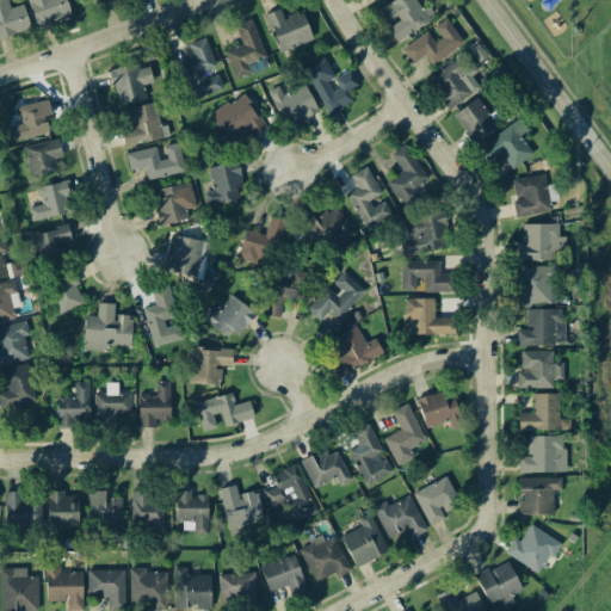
[(0,0),(0,37),(31,29),(23,5),(10,8),(6,0),(0,0)]
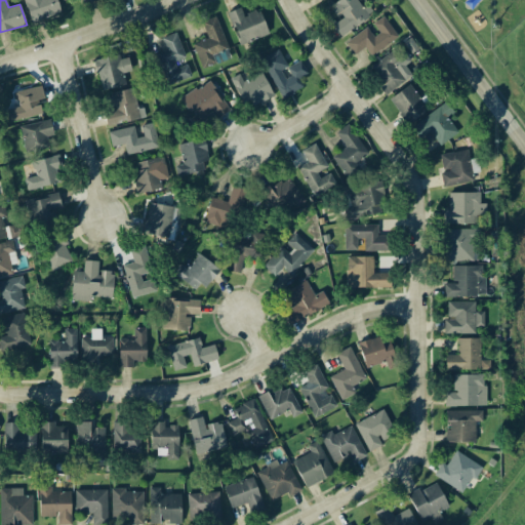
[(23,0),(30,22),(61,12),(56,0),(23,0)]
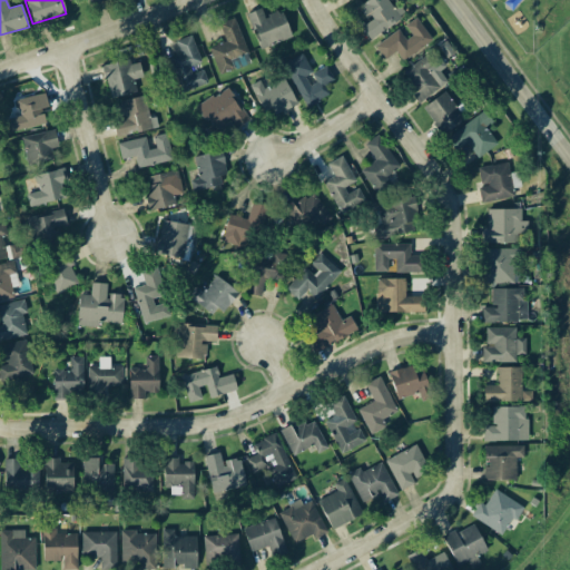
[(401,19),(389,0),(366,0),(357,6),(366,21),(361,25),(370,39),(401,19)]
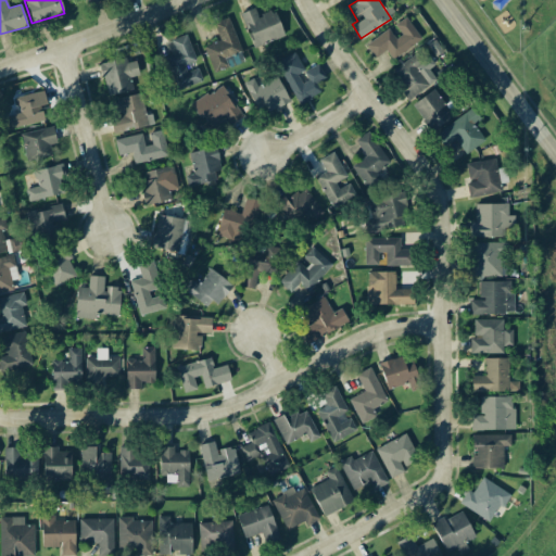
[(240,13),(254,48),(285,36),(274,10),(257,16),(254,8),(240,13)]
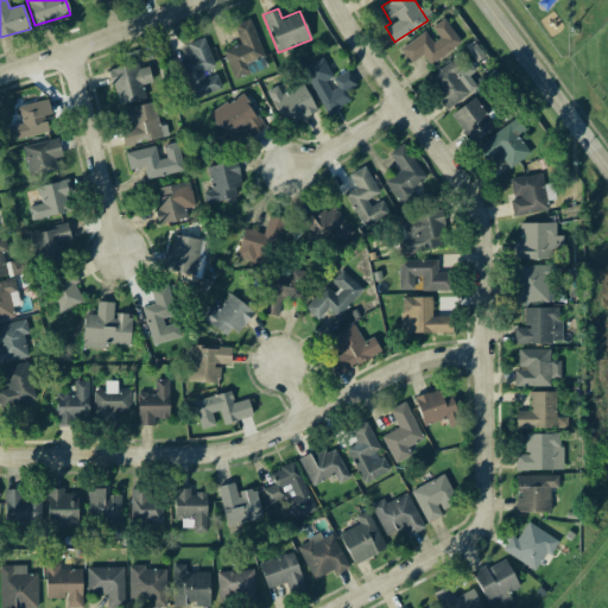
[(264,56),(249,19),(233,25),(240,44),(222,51),(234,78),(248,73),(246,63),(264,56)]
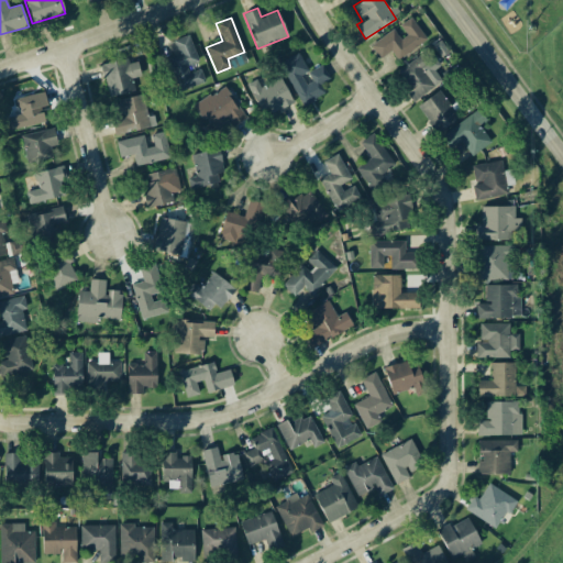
[(427,40),(410,18),(399,25),(406,34),(400,39),(393,29),(373,43),(383,56),(390,51),(398,61),(427,40)]
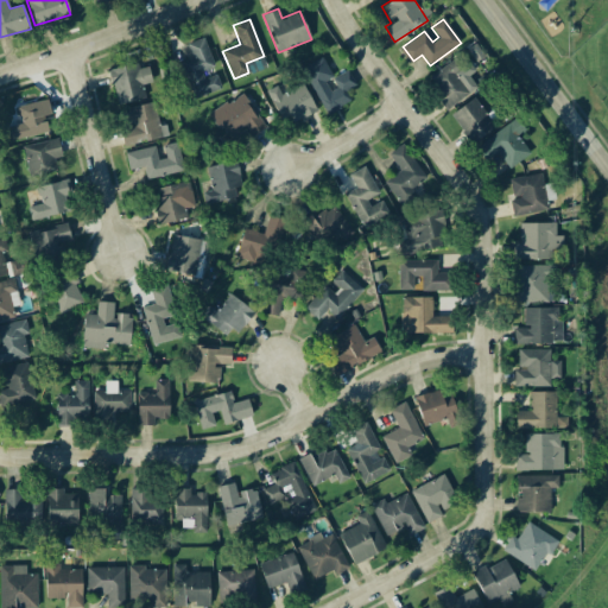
[(221,89),(216,75),(203,78),(201,70),(214,67),(204,37),(187,43),(191,58),(181,62),(192,99),(221,89)]
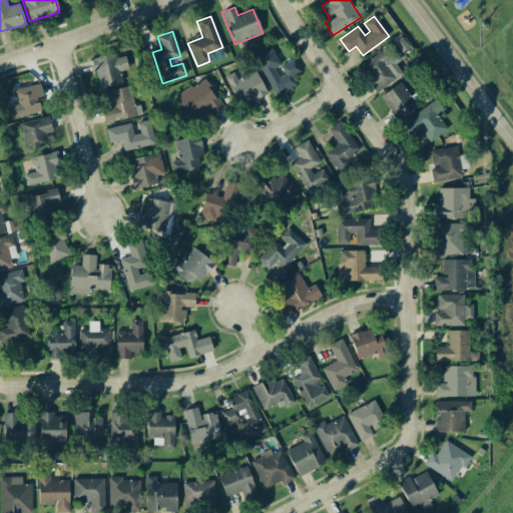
[(362,62),(374,82),(370,84),(375,92),(406,74),(390,46),(362,62)]
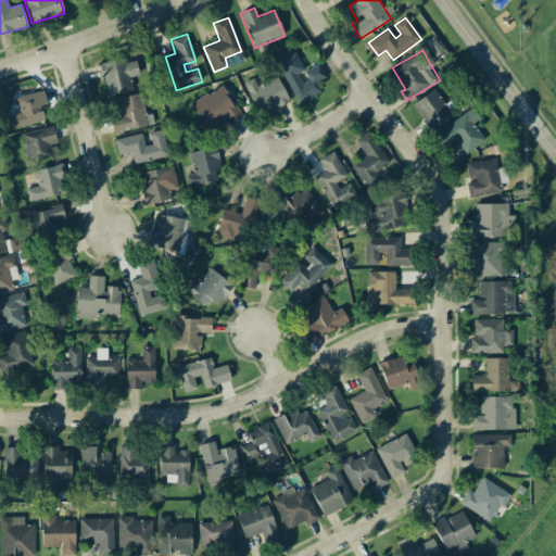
[(299,104),(320,92),(316,83),(326,77),(318,64),(304,71),(294,52),(276,62),(299,104)]
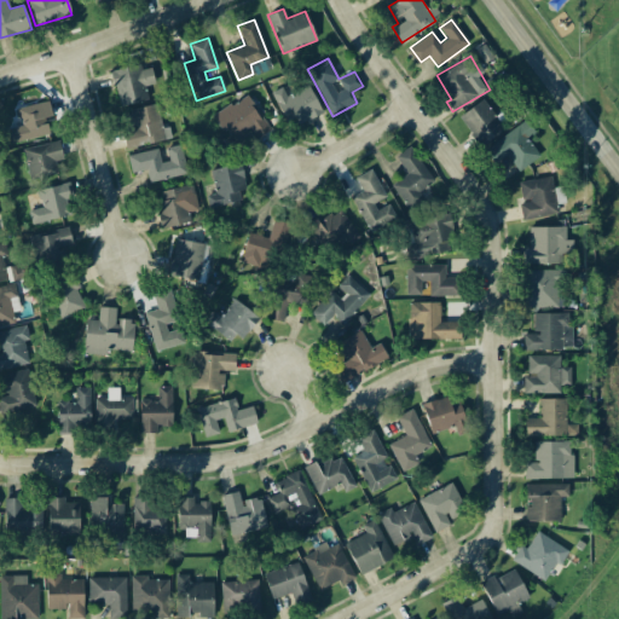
[(149,63),(110,73),(117,106),(148,99),(145,86),(154,84),(149,63)]
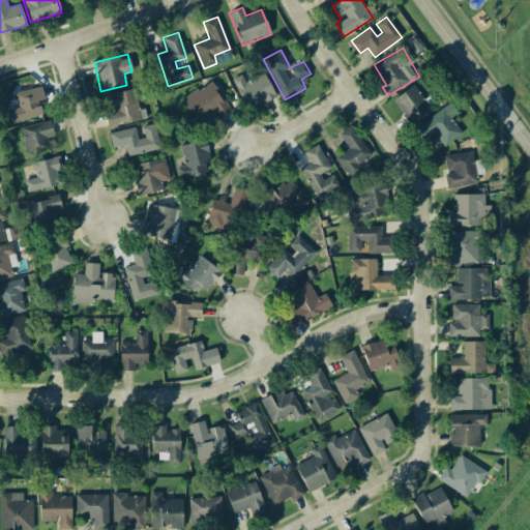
[(234,82),(246,109),(274,95),(262,68),(234,82)]
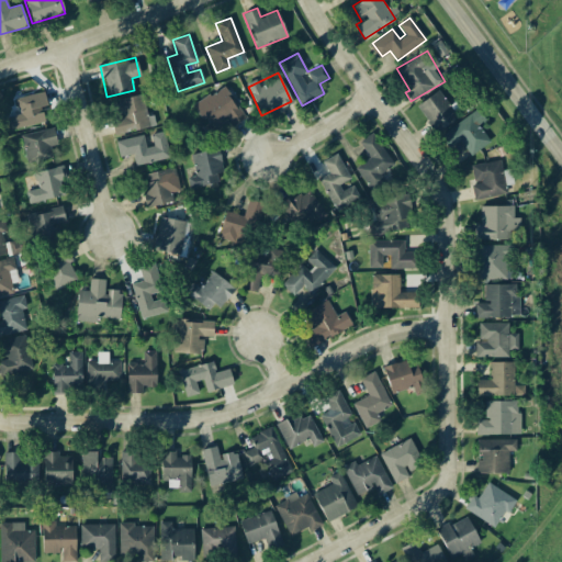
[(193,104),(208,127),(227,116),(233,125),(245,117),(225,85),(193,104)]
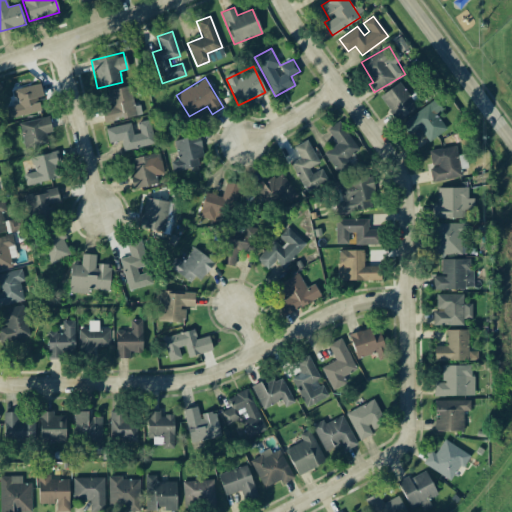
[(416,107),(400,81),(379,95),(395,121),(416,107)]
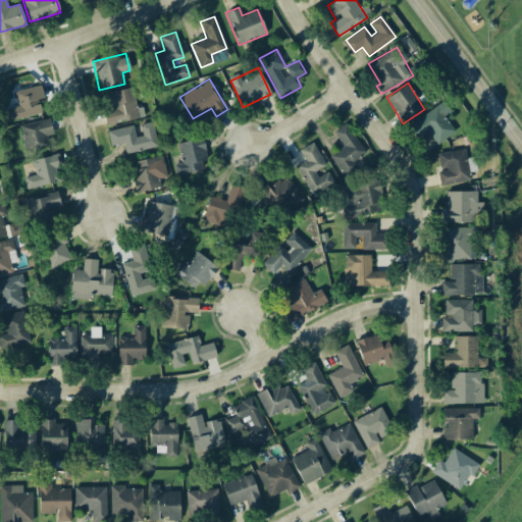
[(17,106),(6,108),(9,120),(44,113),(38,86),(14,91),(17,106)]
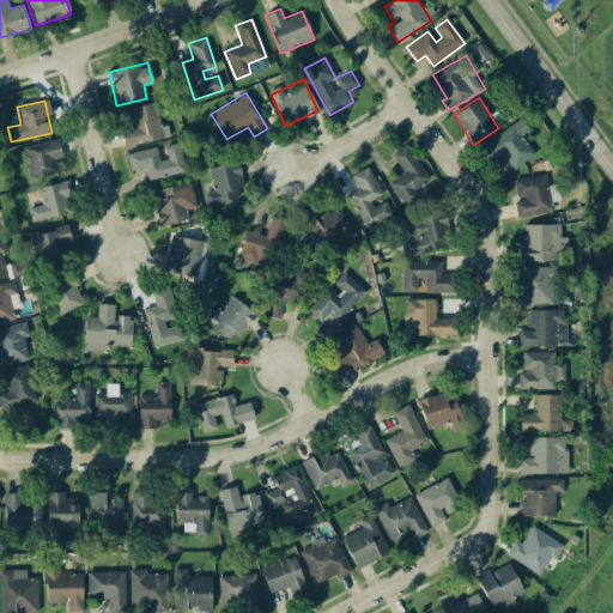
[(164,138),(156,102),(126,109),(129,127),(121,129),(125,147),(164,138)]
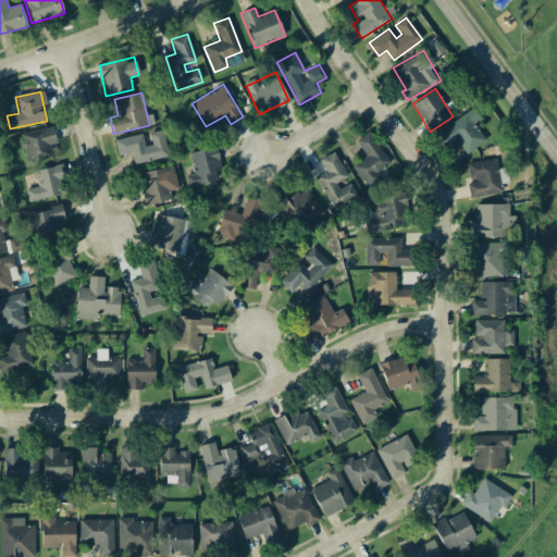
[(436,135),(446,148),(455,140),(467,155),(489,138),(467,111),(436,135)]
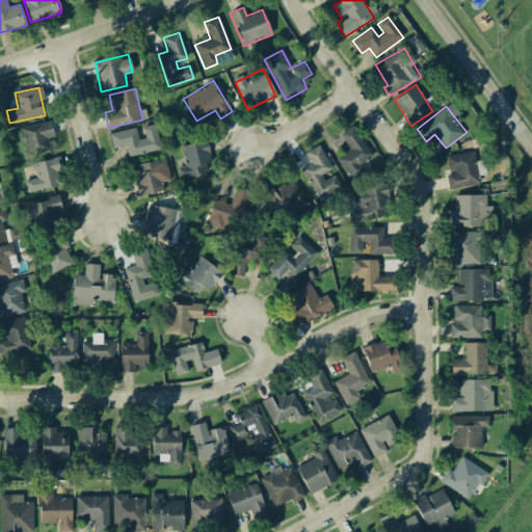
[(53,137),(51,123),(21,126),(23,154),(48,151),(47,138),(53,137)]
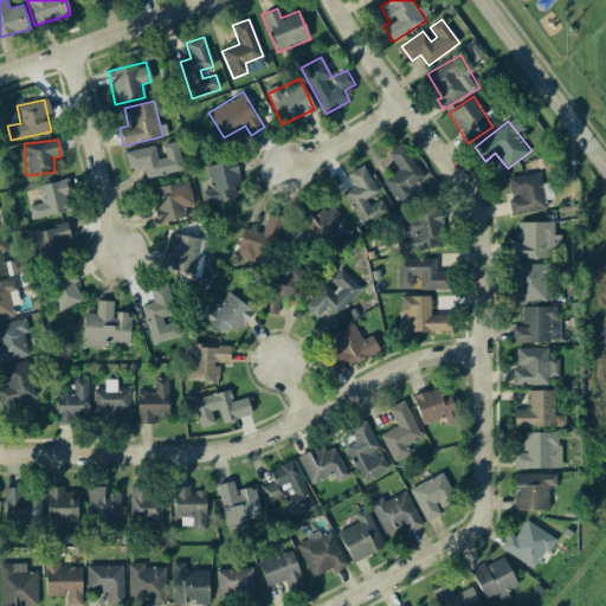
[(182,171),(178,142),(162,144),(165,158),(156,159),(154,147),(124,152),(128,169),(143,167),(144,178),(182,171)]
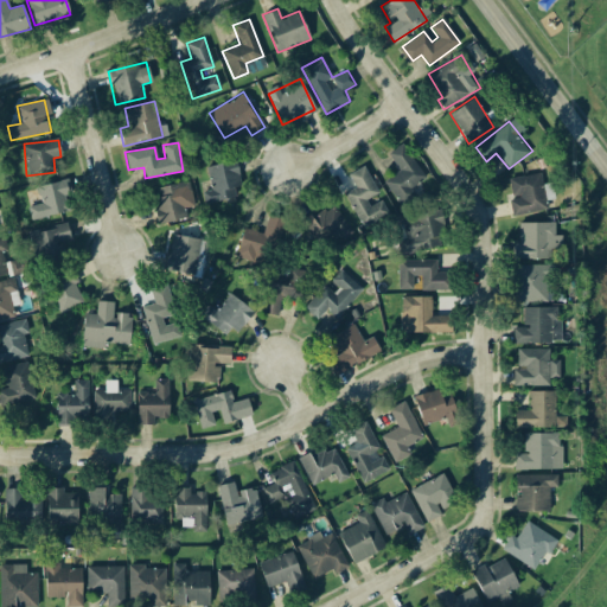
[(398,171),(383,181),(400,206),(416,196),(411,187),(425,178),(402,144),(388,153),(398,171)]
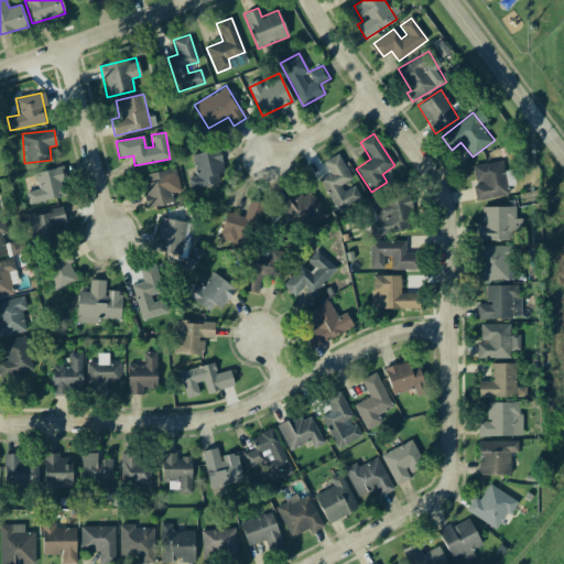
[(191,155),(196,176),(187,179),(190,190),(218,183),(216,173),(224,172),(218,149),(191,155)]
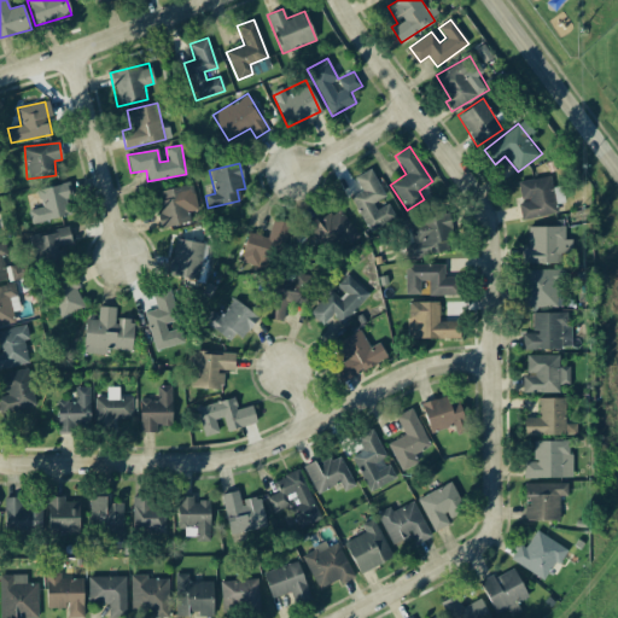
[(385,199),(371,169),(354,176),(361,192),(351,196),(367,231),(394,219),(385,199)]
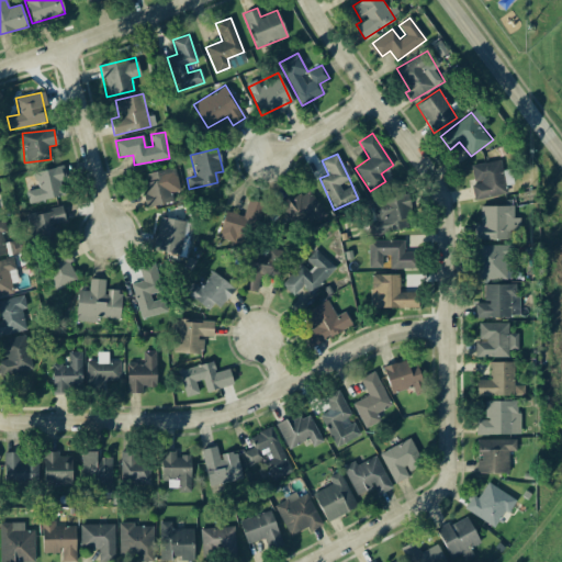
[(473,199),(505,194),(502,160),(471,164),(473,183),(471,183),(473,199)]
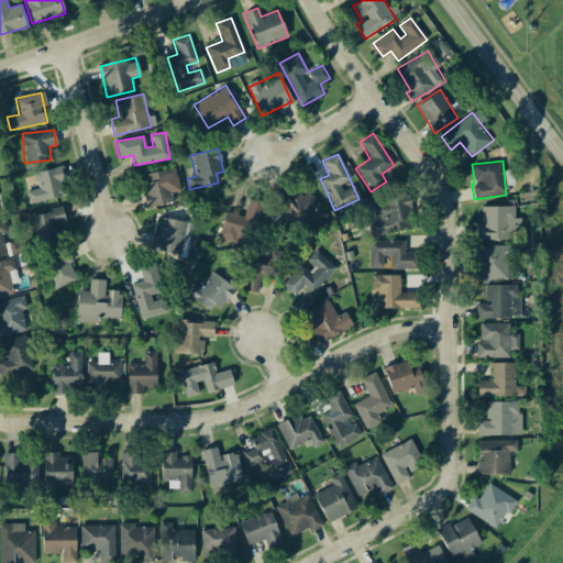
[(34,172),(36,189),(26,190),(28,201),(65,197),(61,168),(34,172)]
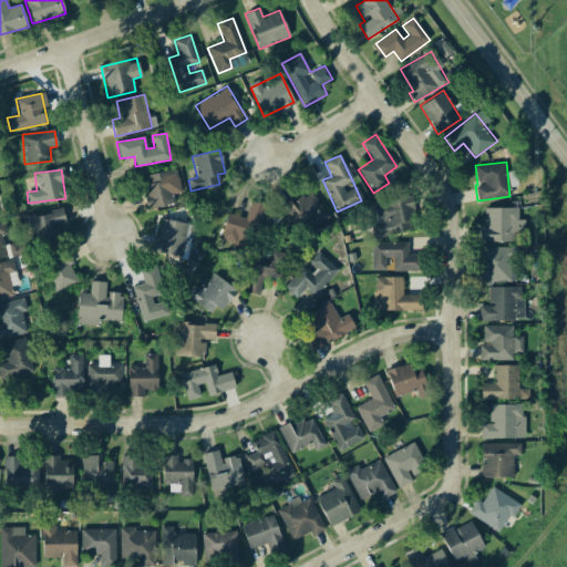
[(181,193),(176,169),(143,176),(148,208),(174,203),(173,194),(181,193)]
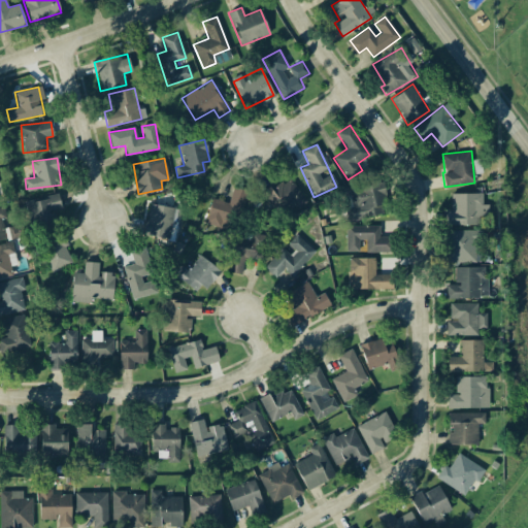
[(306,201),(289,177),(275,188),(272,184),(259,193),(276,215),(293,201),(298,208),(306,201)]
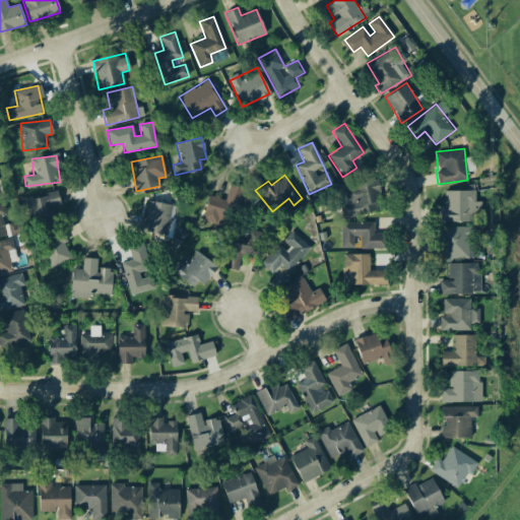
[(344,217),(380,210),(374,180),(338,187),(344,217)]
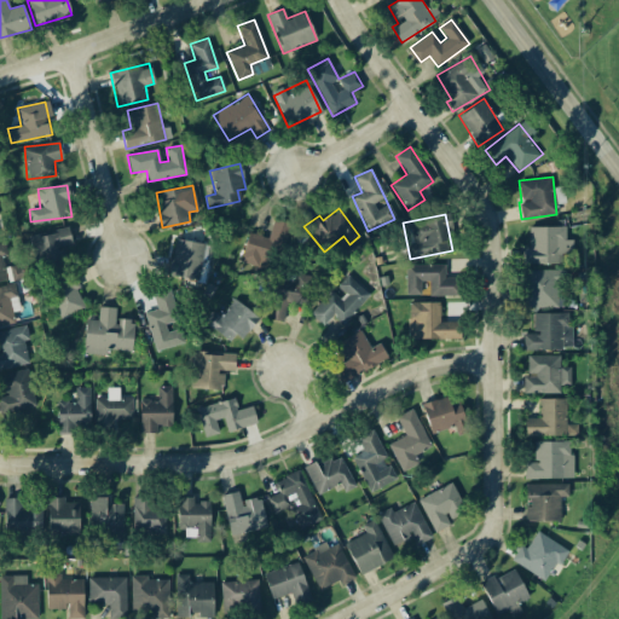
[(248,232),(239,261),(273,271),(287,223),(272,219),(267,238),(248,232)]
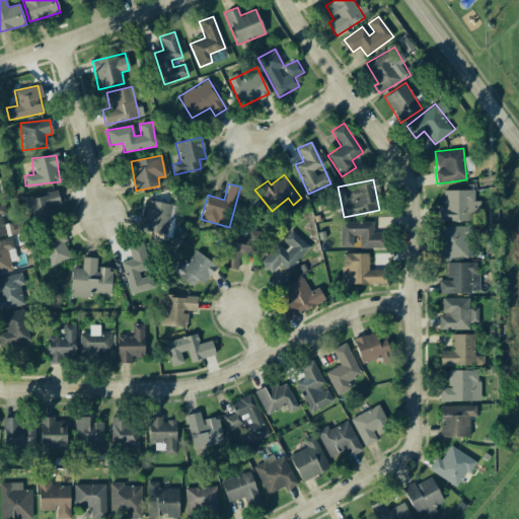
[(443,191),(443,208),(438,208),(439,221),(480,220),(479,201),(473,201),(473,190),(443,191)]
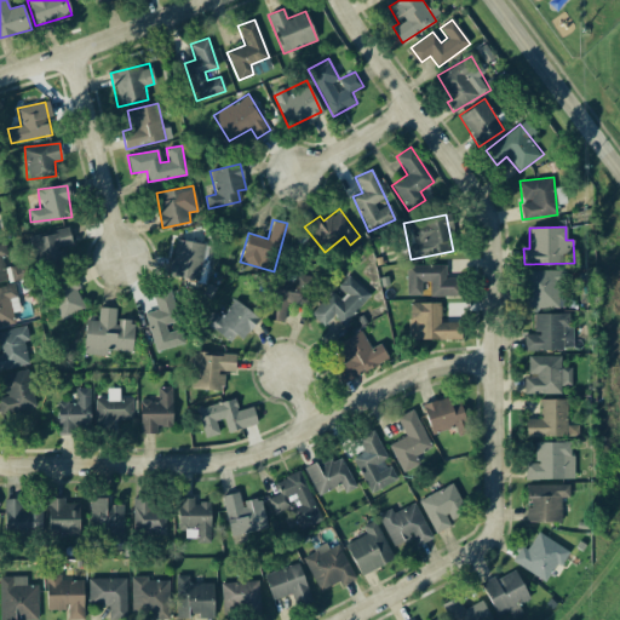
[(61,269),(58,246),(72,245),(69,230),(30,235),(34,273),(61,269)]
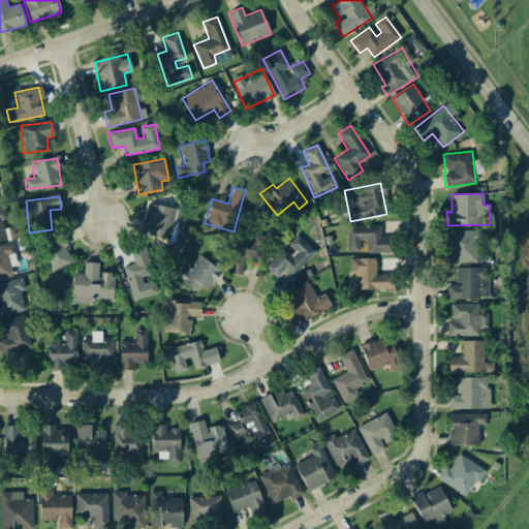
[(176,209),(150,204),(144,235),(169,240),(176,209)]
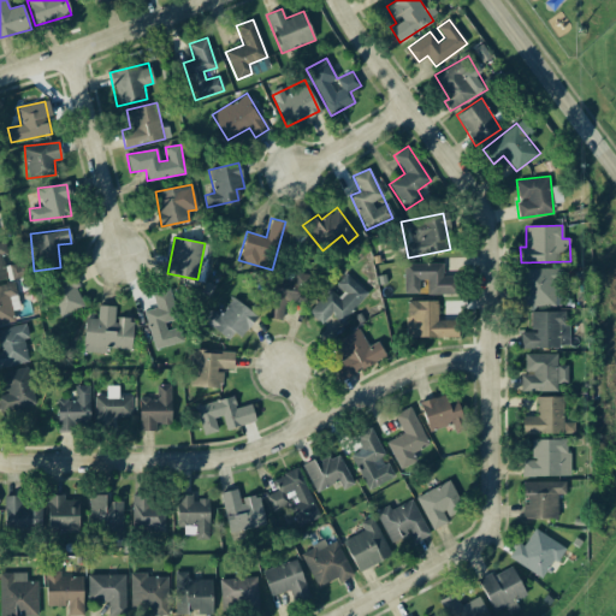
[(0,280),(11,278),(3,242),(0,242),(0,280)]
